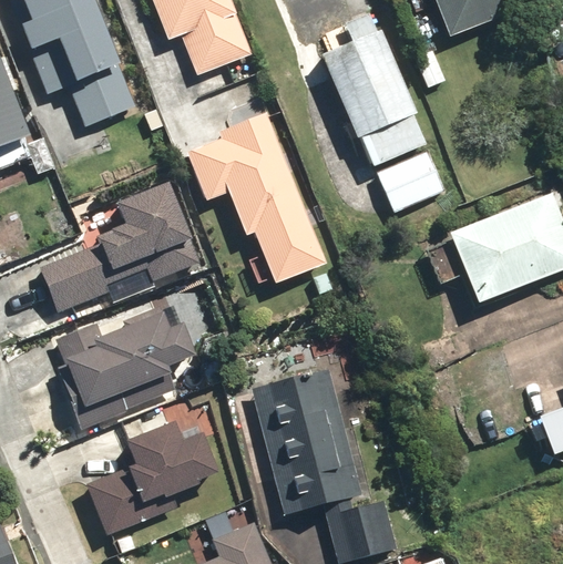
[(28,20),(20,23),(30,51),(47,92),(110,69),(119,92),(77,108),(84,126),(134,108),(92,0),(10,0),(17,14),(24,12),(28,20)]
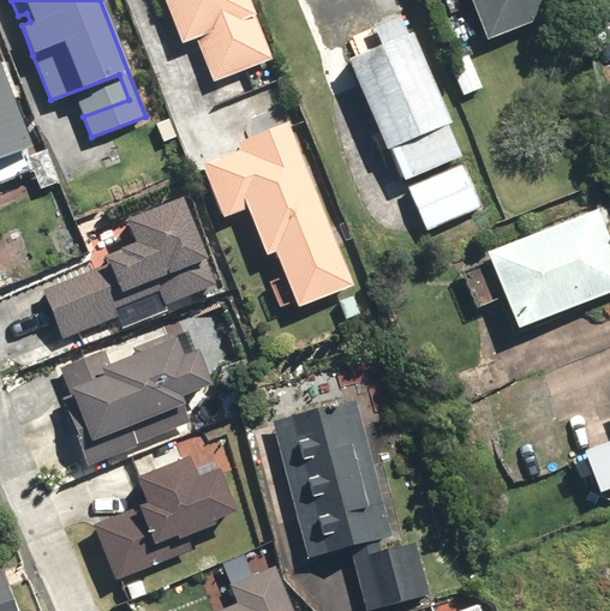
[(162,0),(181,46),(199,39),(216,82),(274,59),(251,0),(162,0)]
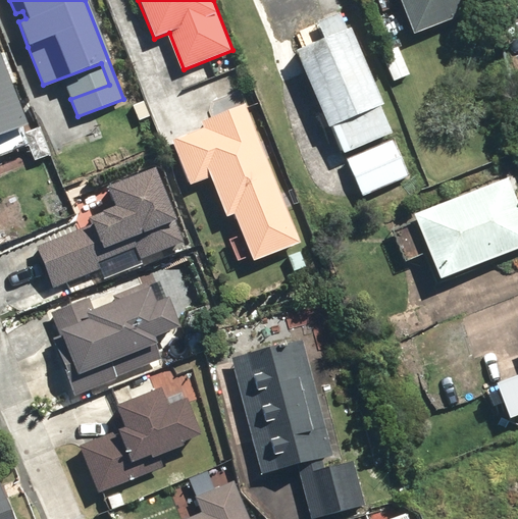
[(400,0),(414,34),(483,5),(481,0),(400,0)]
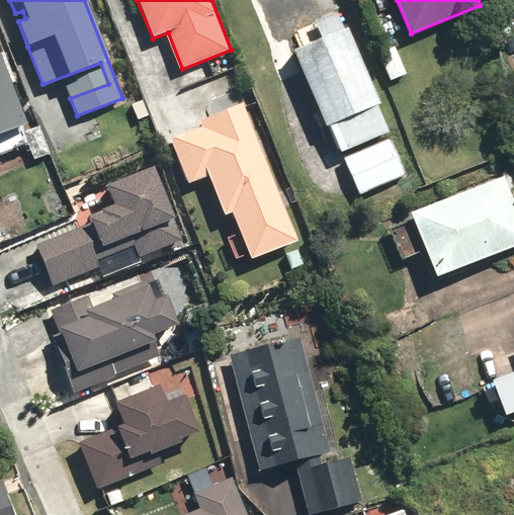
[(337,11),(315,20),(323,37),(294,51),(308,79),(304,81),(325,127),(329,126),(358,194),(409,172),(337,11)]
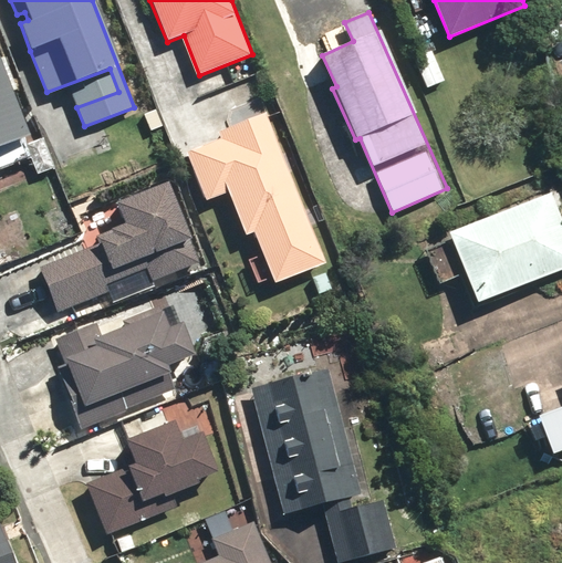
[(437,49),(416,56),(427,91),(448,84),(437,49)]
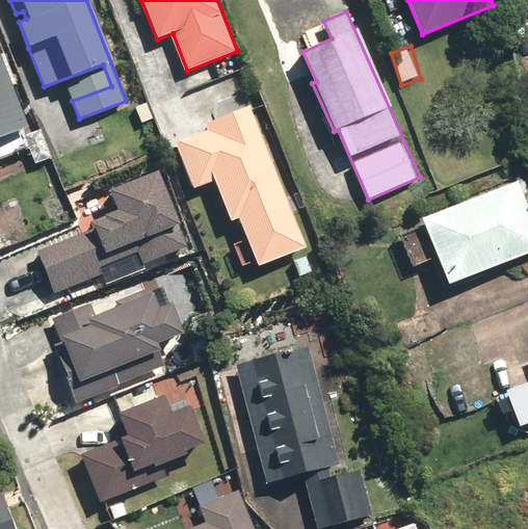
[(0,62),(0,136),(25,127),(0,62)]
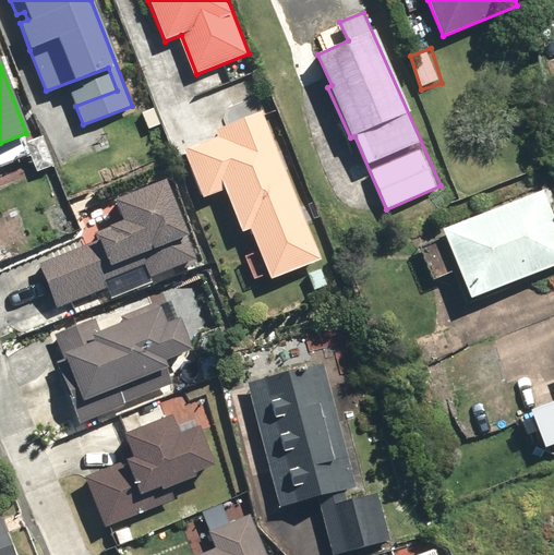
[(181,137),(204,197),(227,189),(243,232),(252,229),(271,278),(320,260),(262,107),(181,137)]
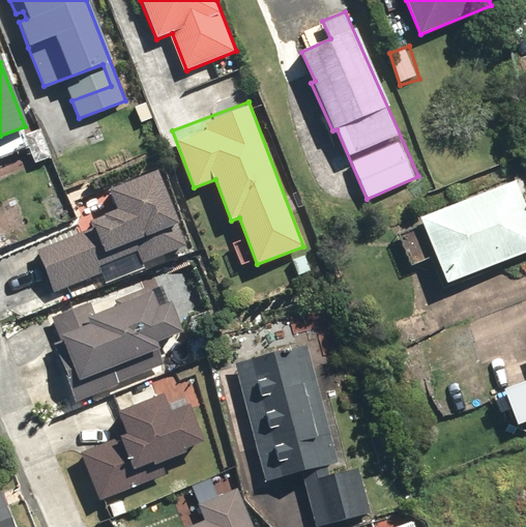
[(40,126),(24,134),(35,162),(52,154),(40,126)]
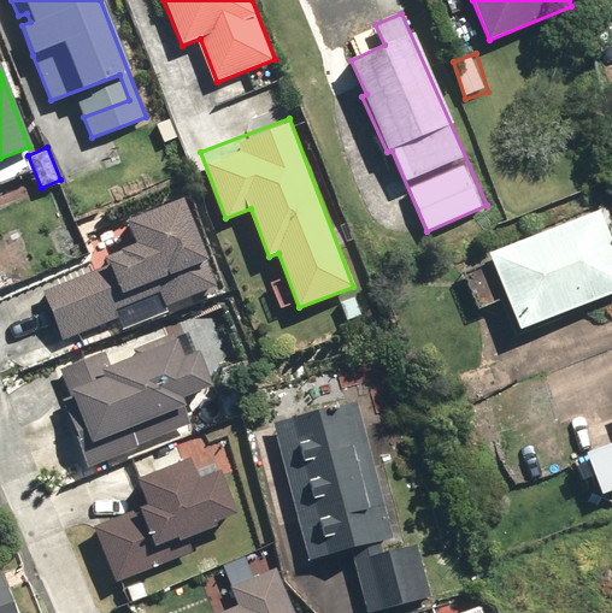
[(180,199),(125,220),(135,243),(100,258),(116,295),(205,260),(180,199)]
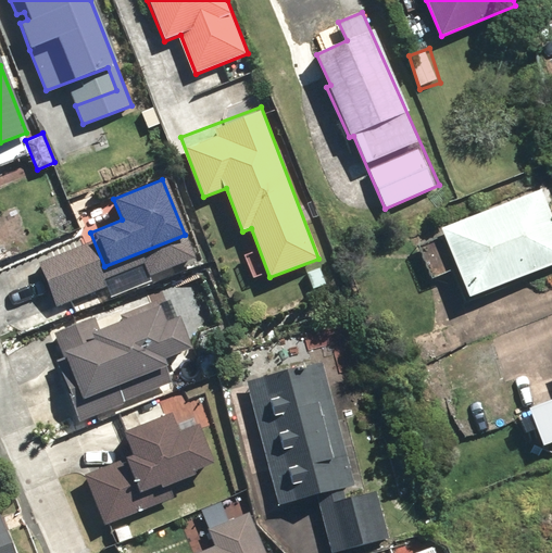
[(446,242),(417,253),(429,281),(458,269),(468,298),(551,264),(551,214),(541,188),(440,229),(446,242)]
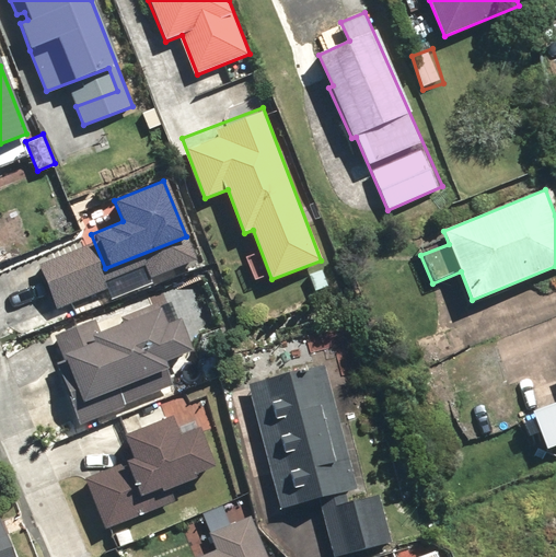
[(90,244),(38,266),(57,310),(108,287),(90,244)]
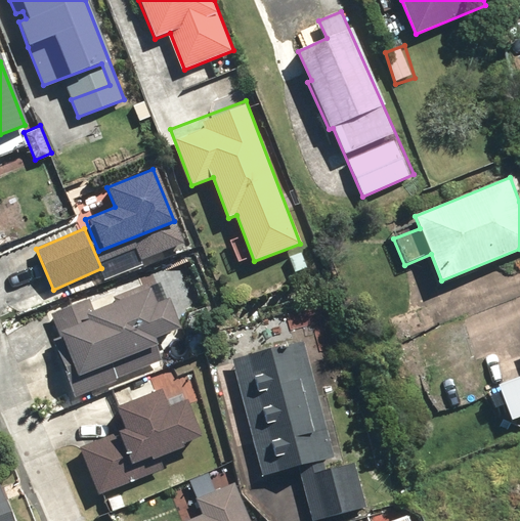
[(75,377),(158,347),(155,340),(179,332),(164,290),(152,294),(147,283),(114,294),(117,303),(95,311),(92,302),(91,297),(51,312),(52,316),(75,377)]
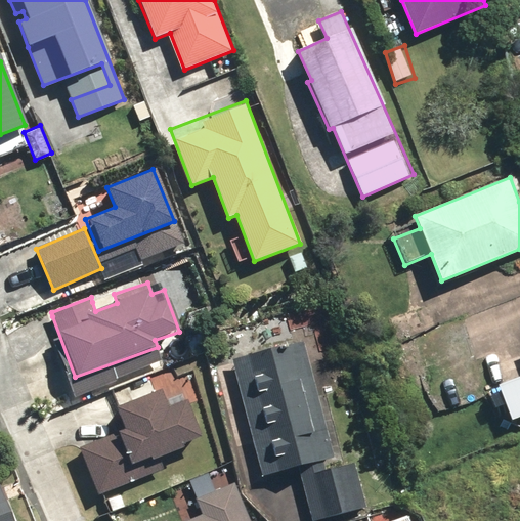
[(304,339),(231,358),(263,475),(336,456),(304,339)]
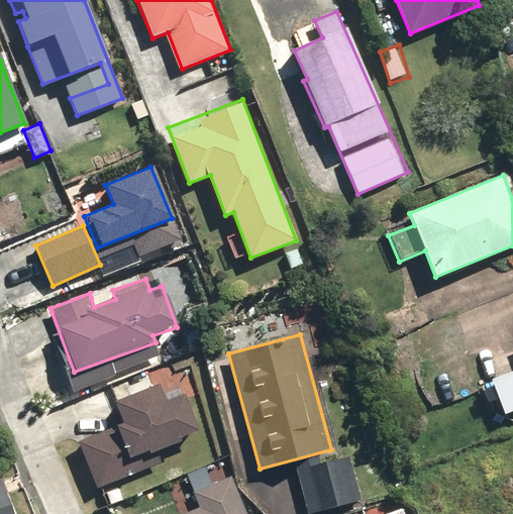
[(512,368),(488,378),(502,414),(512,409),(512,368)]
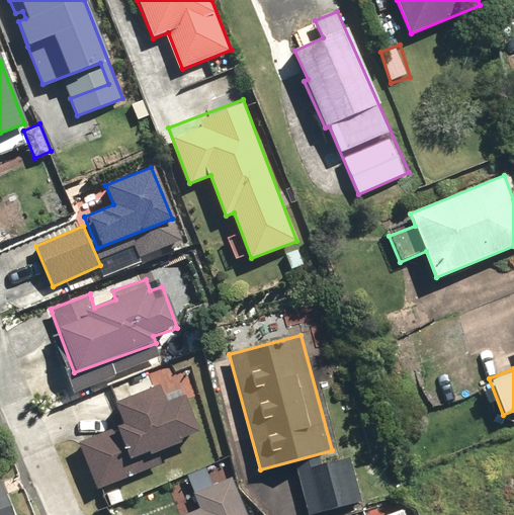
[(166,406),(155,381),(113,403),(122,422),(78,444),(99,487),(120,477),(115,465),(146,451),(149,456),(180,441),(179,438),(196,429),(181,398),(166,406)]
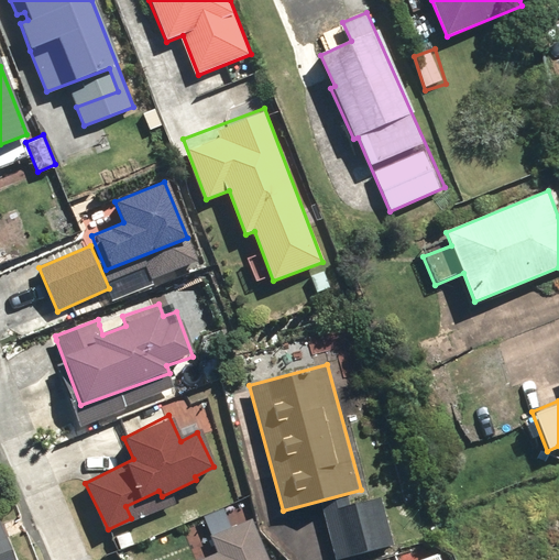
[(381,496),(325,513),(338,559),(340,559),(395,544),(381,496)]
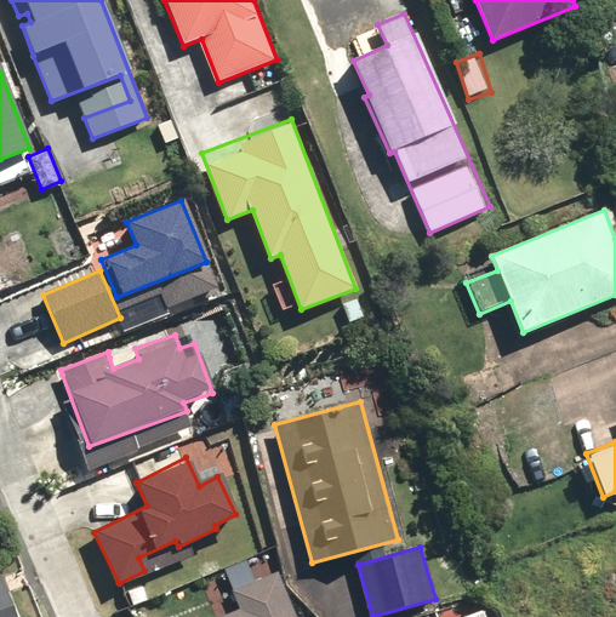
[(0,616),(49,616),(35,580),(23,583),(20,572),(0,580),(0,570),(1,570),(0,566),(0,616)]
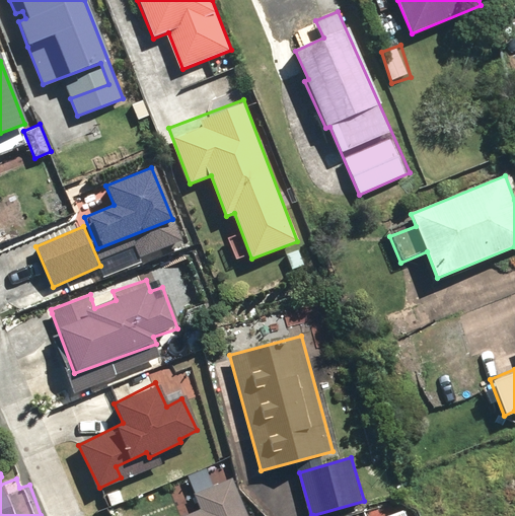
[(249,515),(233,477),(198,493),(204,507),(182,515),(166,515),(166,514),(161,515),(249,515)]
